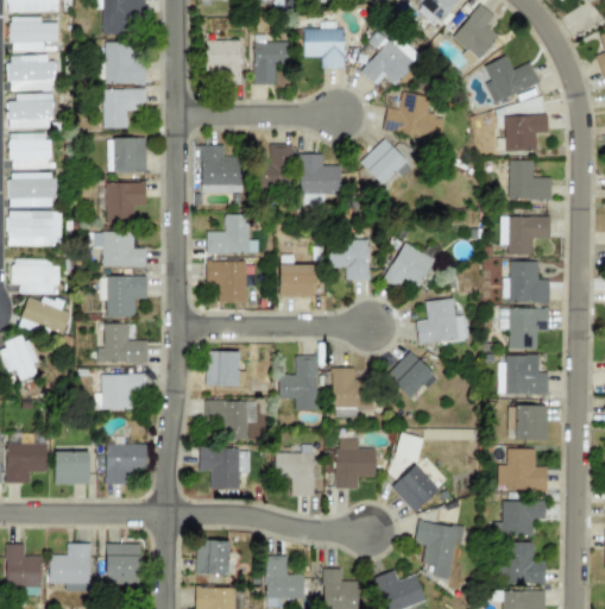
[(58,12),(57,0),(6,0),(7,13),(58,12)]
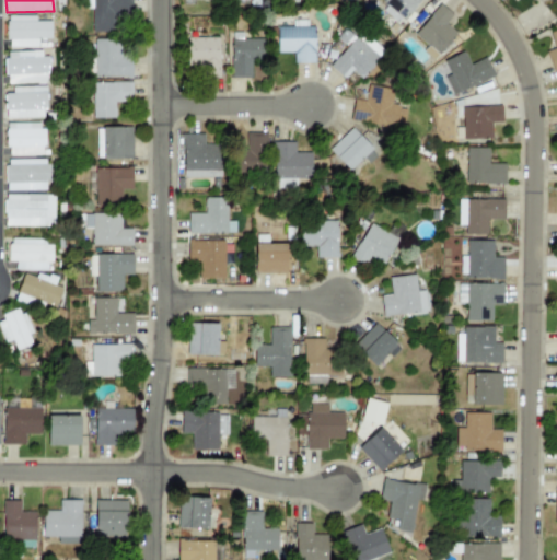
[(134,0),(94,0),(94,32),(122,33),(122,12),(134,12),(134,0)]
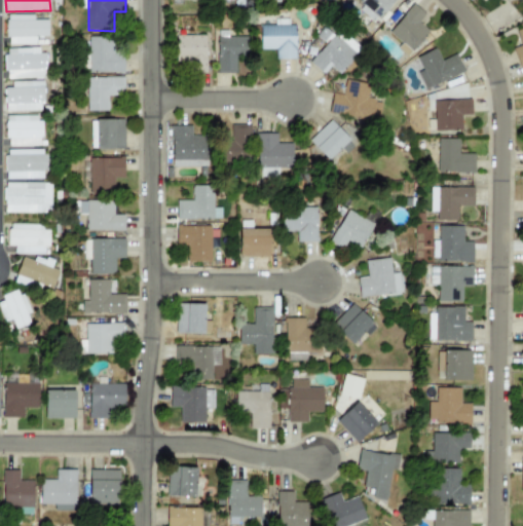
[(200,0),(175,0),(175,12),(200,13),(200,0)]
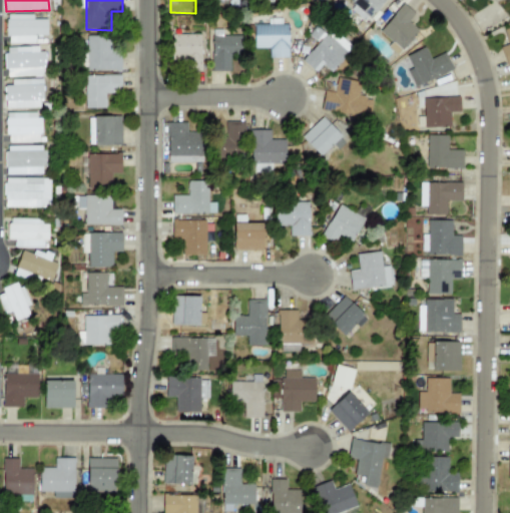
[(386,0),(347,0),(369,20),(386,0)]
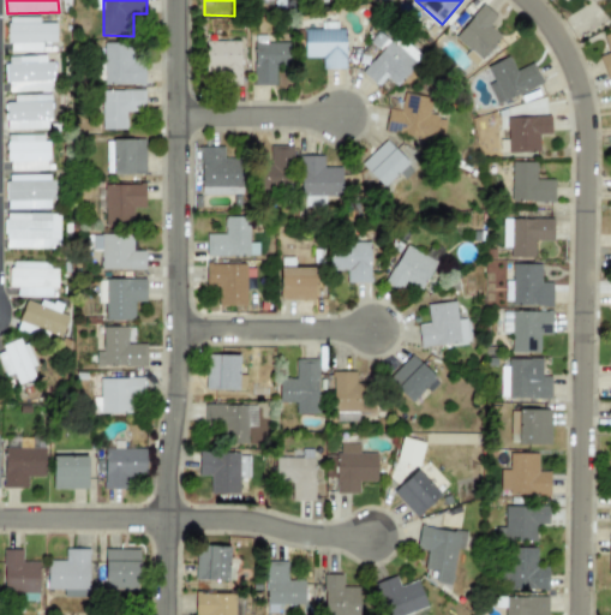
[(504,36),(496,29),(503,21),(484,5),(456,39),(472,51),(467,57),(479,66),(504,36)]
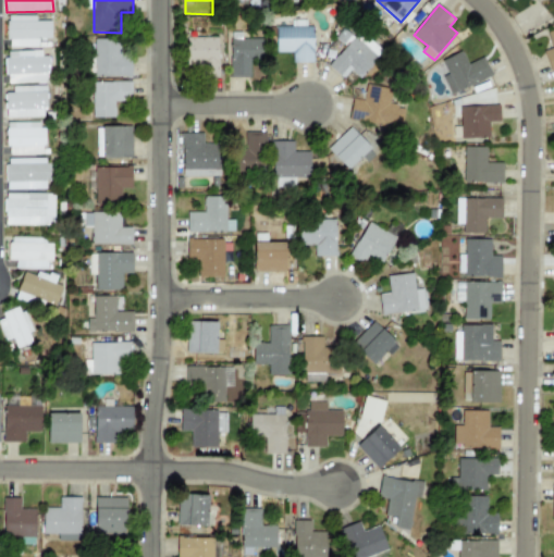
[(40,47),(40,39),(53,39),(52,22),(38,22),(38,16),(9,16),(10,47),(40,47)]
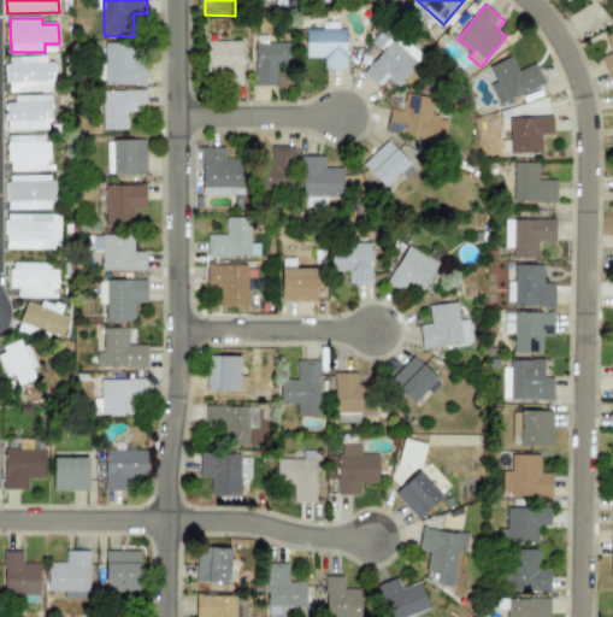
[(349,25),(324,25),(324,29),(307,29),(307,58),(326,58),(326,70),(348,70),(349,25)]
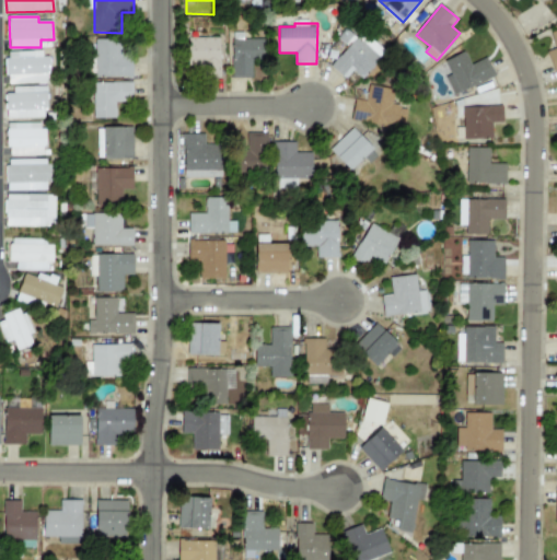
[(254,79),(254,61),(266,61),(266,38),(245,38),(245,32),(234,32),(233,78),(254,79)]
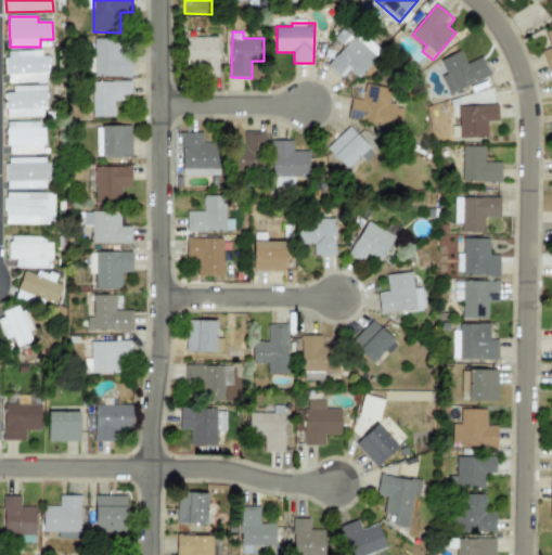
[(383,52),(369,39),(364,44),(354,35),(349,40),(342,34),(338,39),(346,47),(329,65),(351,86),(383,52)]
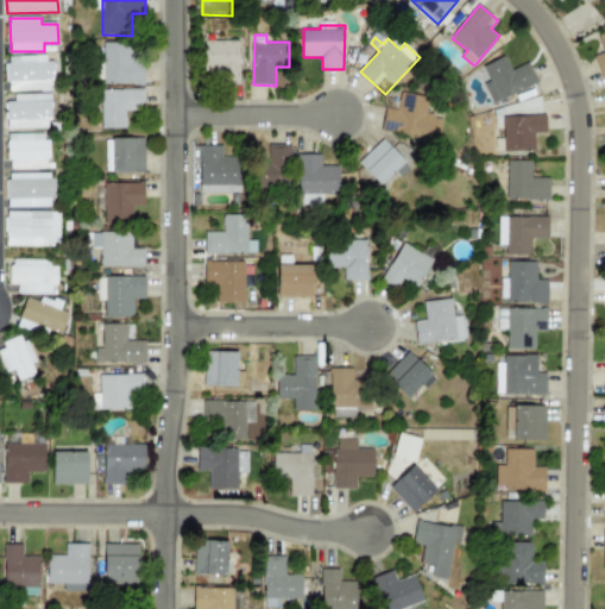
[(205,74),(225,74),(225,85),(240,85),(243,42),(206,41),(205,74)]
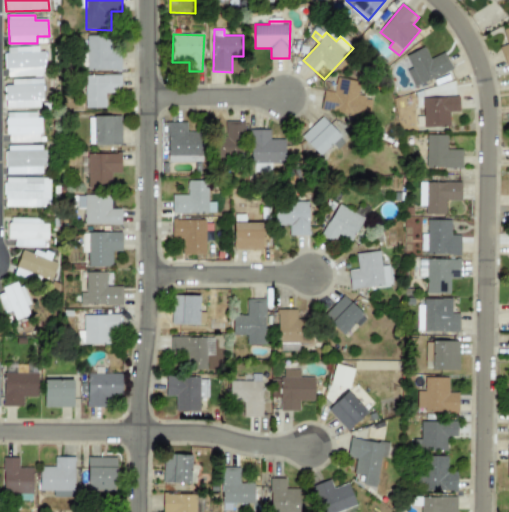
[(115,36),(89,36),(88,70),(122,70),(122,51),(114,51),(115,36)]
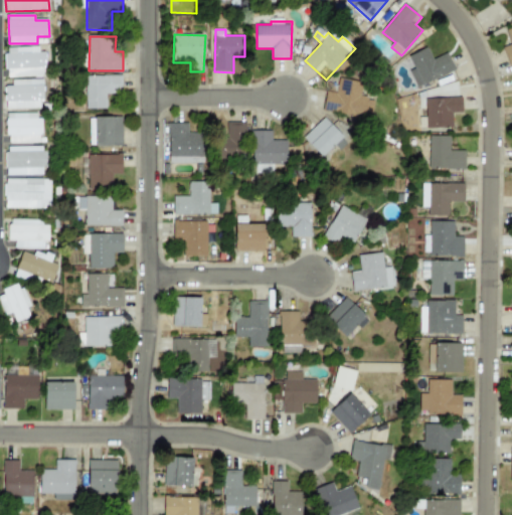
[(456,69),(449,52),(435,59),(429,47),(409,56),(415,68),(410,71),(418,88),(456,69)]
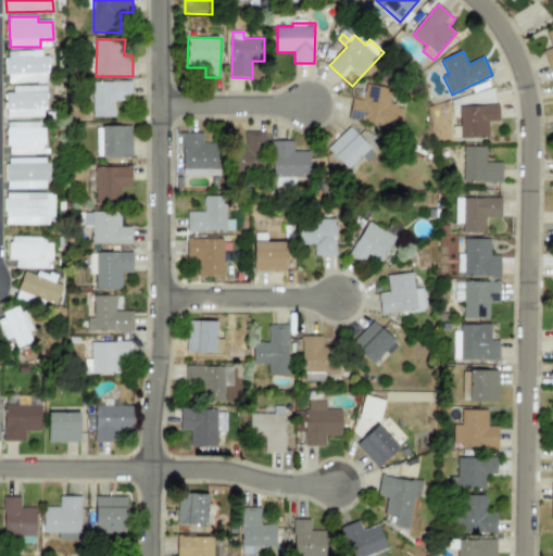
[(8,84),(50,83),(50,52),(8,52),(8,84)]
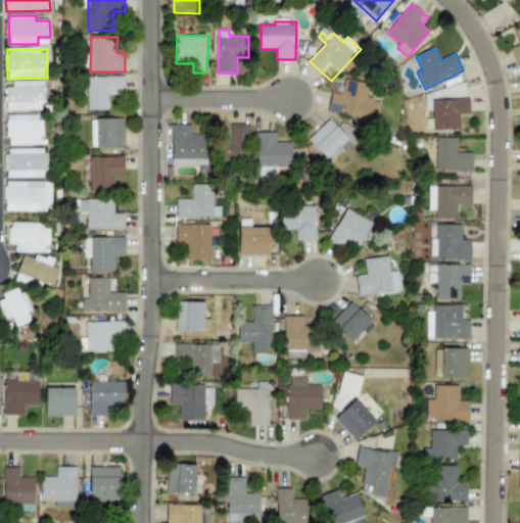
[(89,110),(109,110),(109,95),(125,96),(125,78),(89,77),(89,110)]
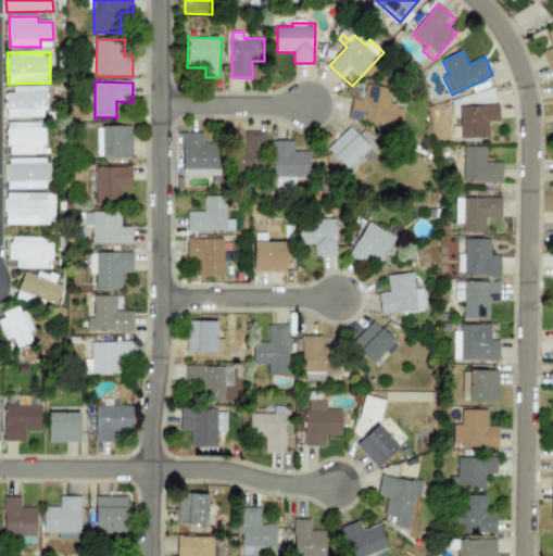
[(350,121),(403,127),(405,106),(390,105),(392,88),(366,85),(365,100),(353,99),(350,121)]
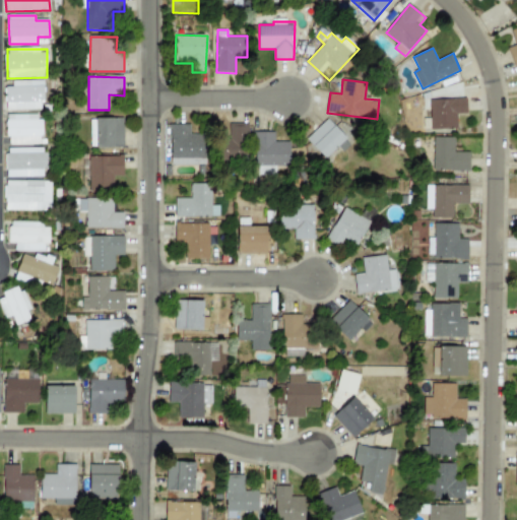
[(7,111),(46,110),(45,80),(13,81),(13,86),(7,86),(7,111)]
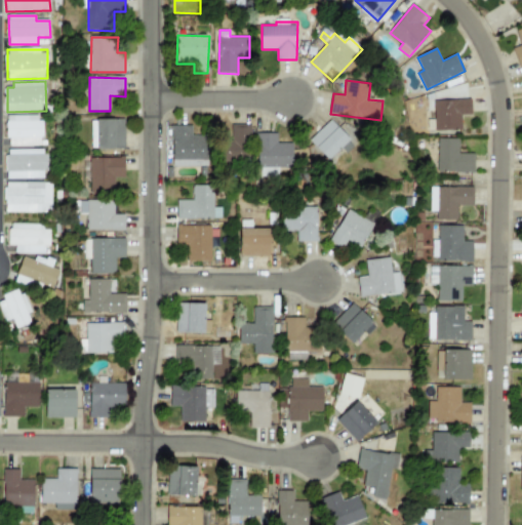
[(464,129),(463,115),(473,115),(472,99),(435,101),(436,130),(464,129)]
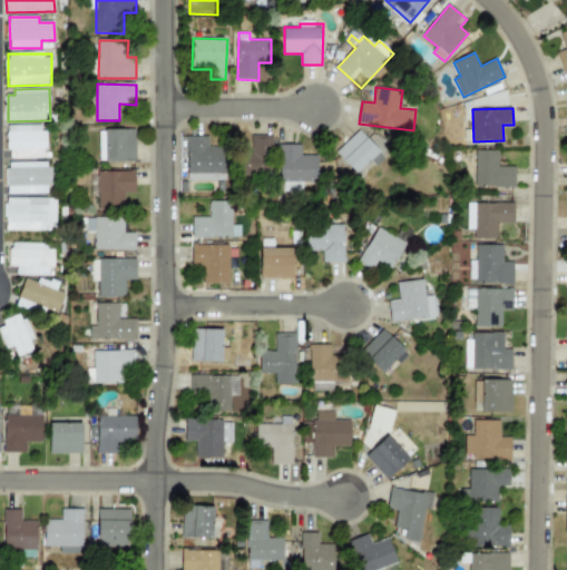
[(46,125),(9,126),(10,158),(47,158),(46,125)]
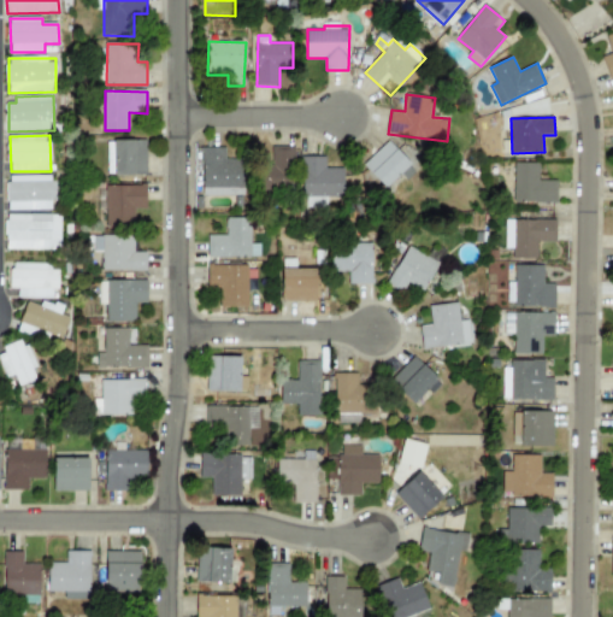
[(110,175),(148,175),(147,140),(108,140),(110,175)]
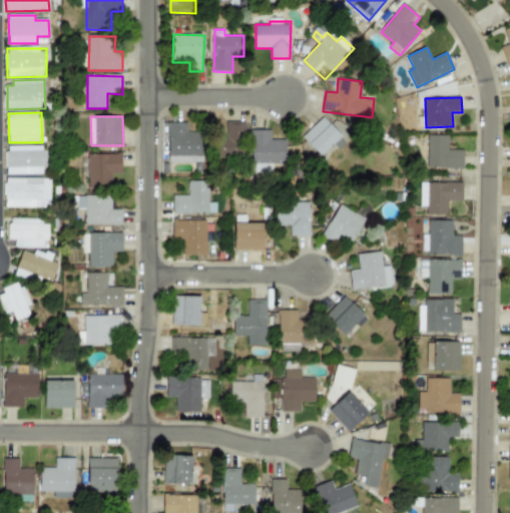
[(321,156),(343,136),(324,117),(303,137),(321,156)]
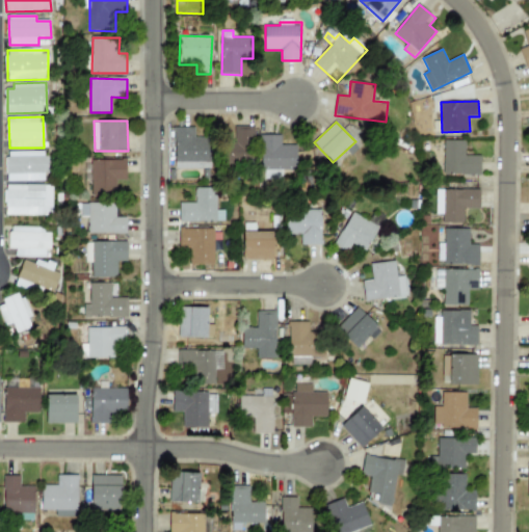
[(255,127),(236,126),(236,143),(225,142),(225,164),(254,165),(255,127)]
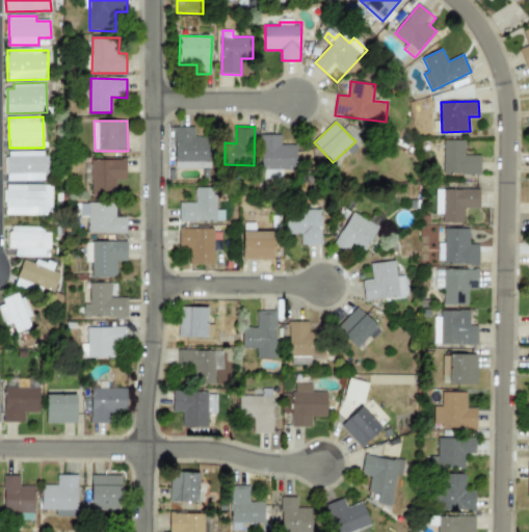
[(176,168),(210,168),(211,137),(195,137),(196,128),(176,127),(176,168)]
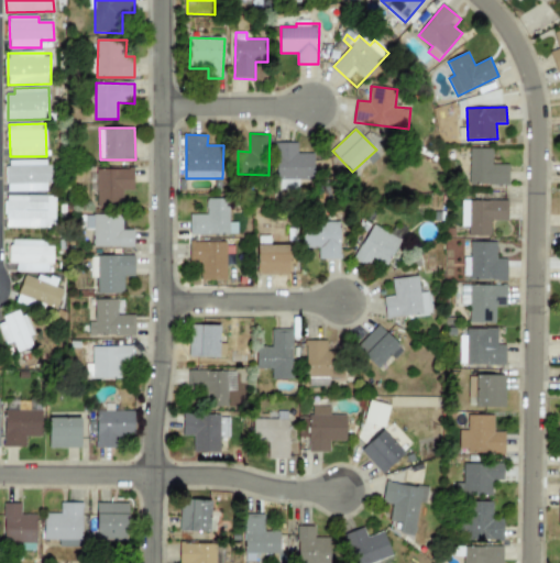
[(315,183),(315,154),(298,154),(298,143),(277,143),(278,189),(300,189),(300,183),(315,183)]
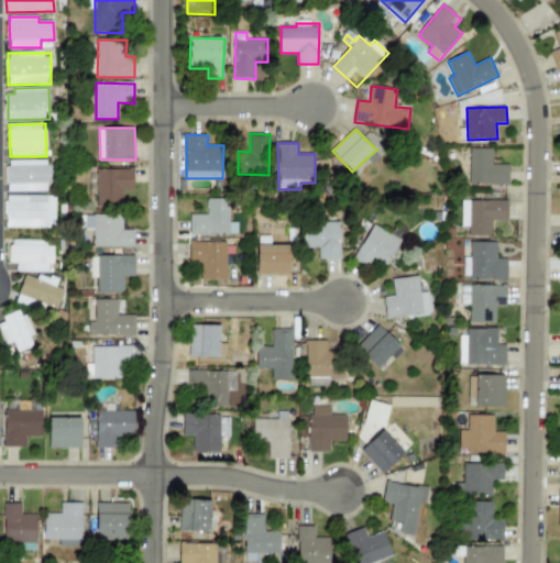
[(509,165),(493,164),(493,148),(471,148),(470,184),(509,185),(509,165)]
